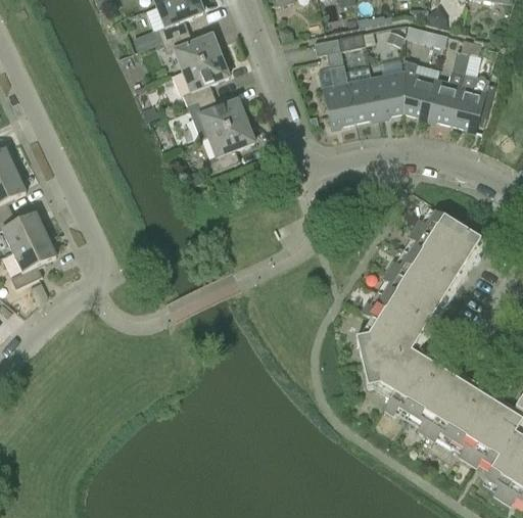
[(161,41),(188,31),(184,19),(203,12),(197,0),(172,0),(156,6),(164,27),(157,30),(161,41)]
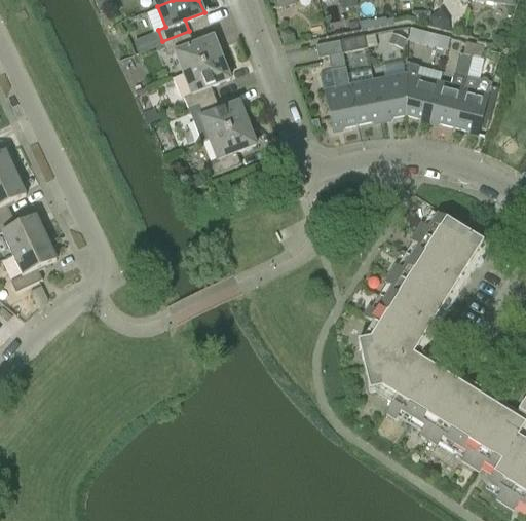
[(288,27),(279,29),(283,40),(295,37),(292,30),(288,27)]
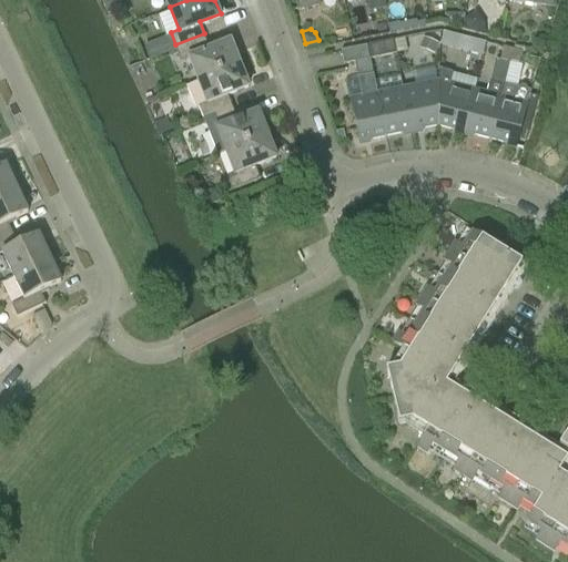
[(419,41),(434,47),(438,37),(424,31),(419,41)]
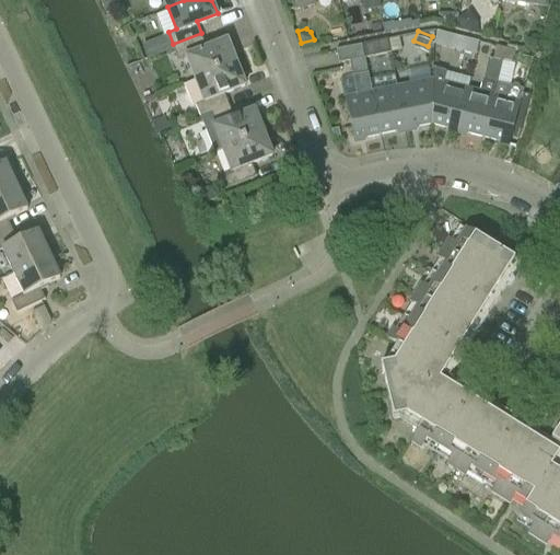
[(186,54),(195,76),(235,60),(226,37),(207,45),(201,33),(173,44),(178,57),(186,54)]
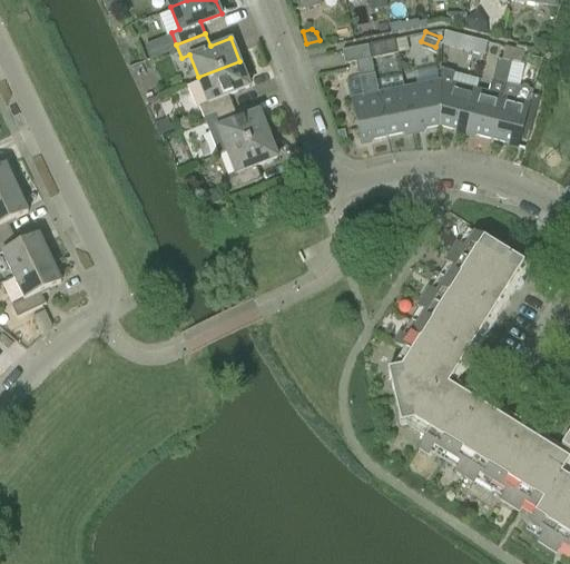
[(372,56),(396,50),(394,37),(369,41),(372,56)]
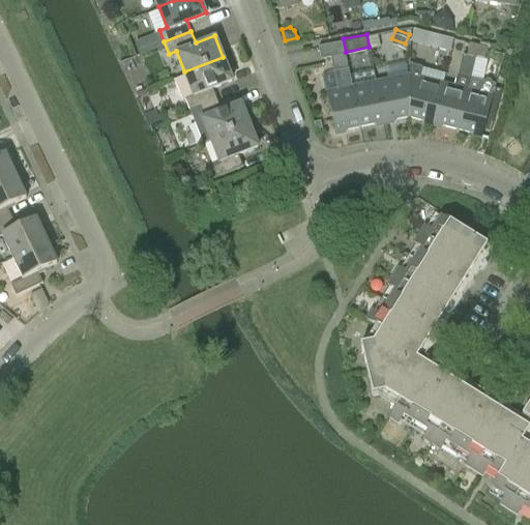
[(331,55),(337,86),(327,88),(335,128),(360,124),(350,71),(346,52),(343,38),(318,44),(320,57),(331,55)]
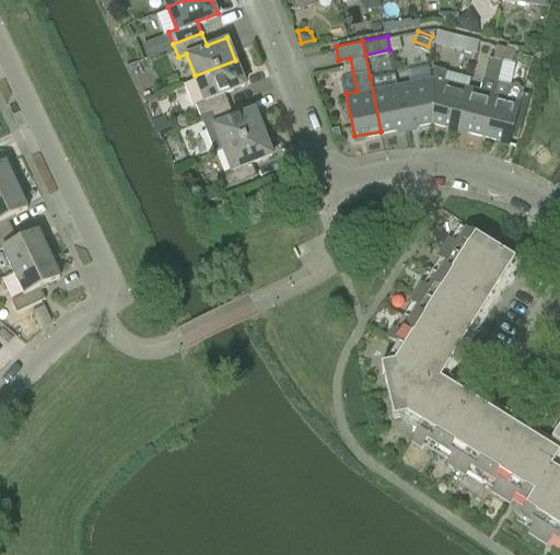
[(502,58),(505,45),(497,43),(493,56),(502,58)]
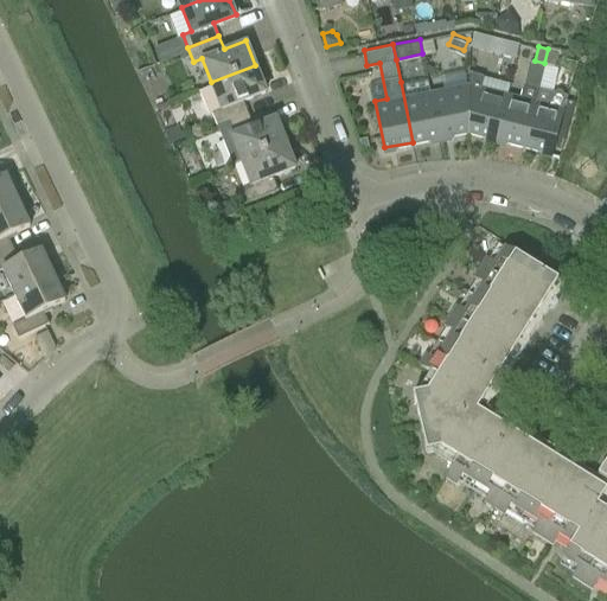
[(548,49),(544,63),(555,65),(558,51),(548,49)]
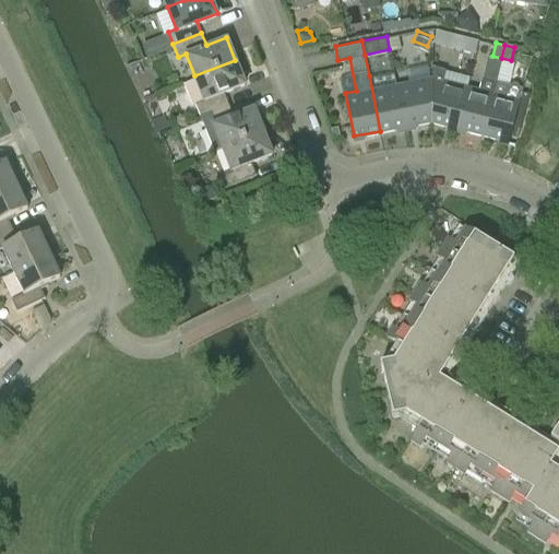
[(194,75),(182,80),(190,98),(195,101),(200,114),(228,103),(224,91),(245,82),(235,60),(194,75)]
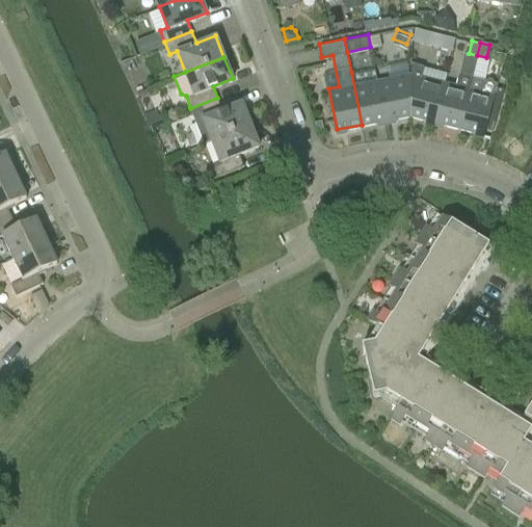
[(377,79),(386,120),(410,114),(411,60),(410,60),(410,72),(377,79)]
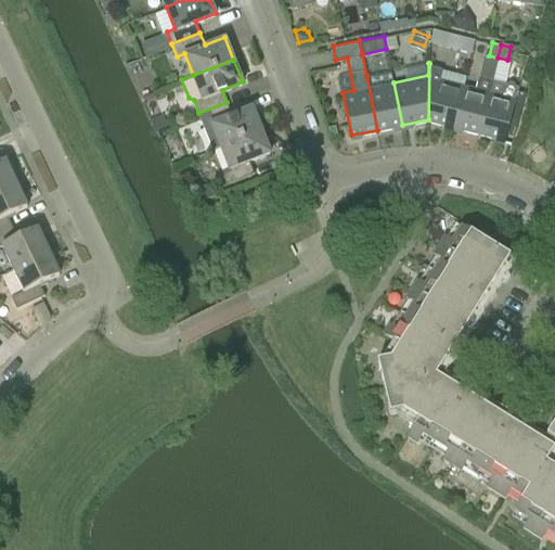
[(453,126),(464,84),(462,84),(465,73),(429,63),(428,119),(453,126)]
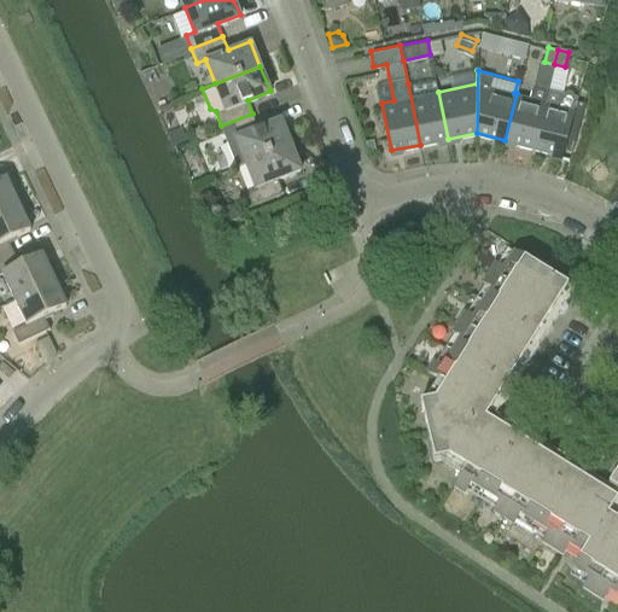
[(437,92),(435,79),(408,83),(420,145),(448,139),(438,92),(437,92)]
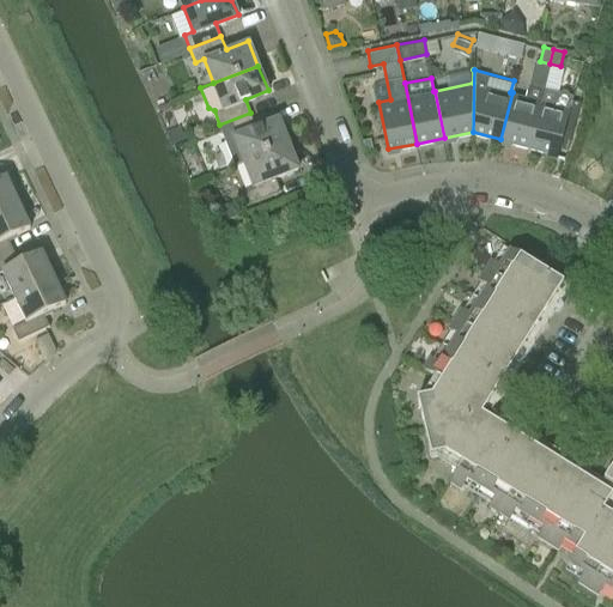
[(528,82),(525,96),(513,92),(501,139),(528,146),(544,85),(528,82)]
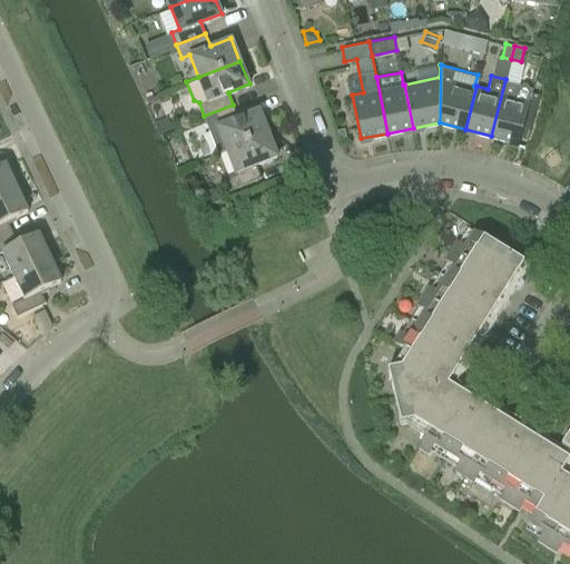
[(532,86),(528,85),(527,81),(522,80),(520,82),(505,79),(491,136),(518,142),(532,86)]
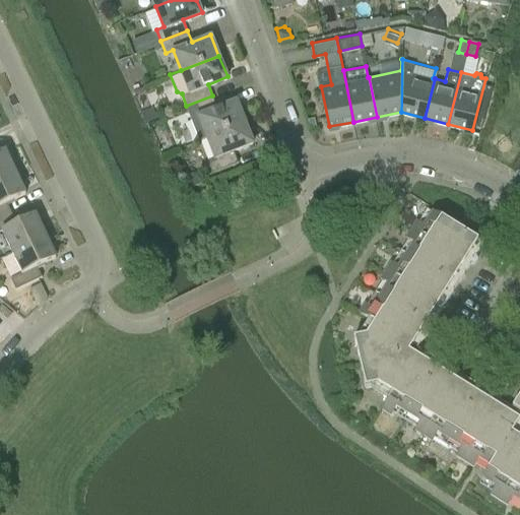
[(236,100),(216,107),(212,95),(186,106),(191,118),(198,115),(206,135),(245,120),(236,100)]
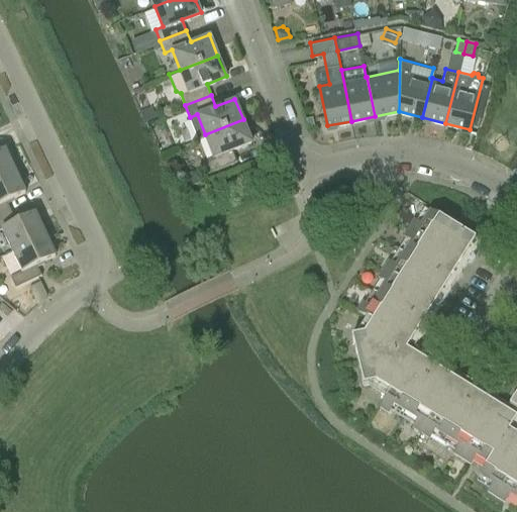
[(236,159),(232,147),(251,140),(243,119),(205,134),(213,154),(205,157),(210,169),(236,159)]
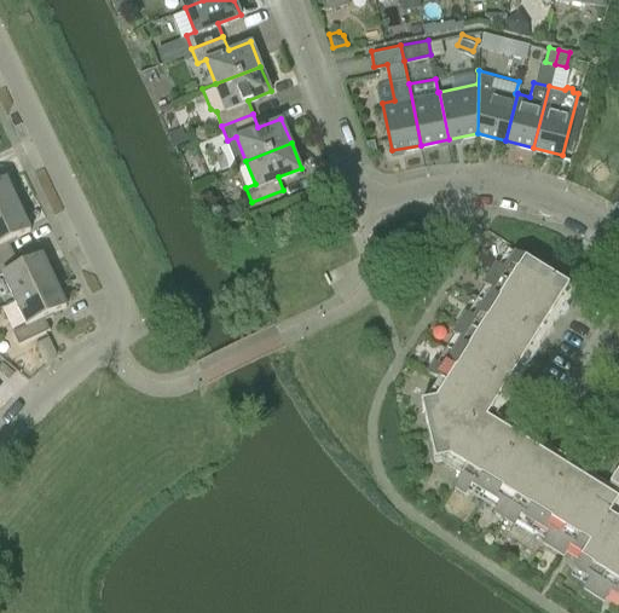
[(0,209),(17,202),(5,177),(0,178),(0,209)]
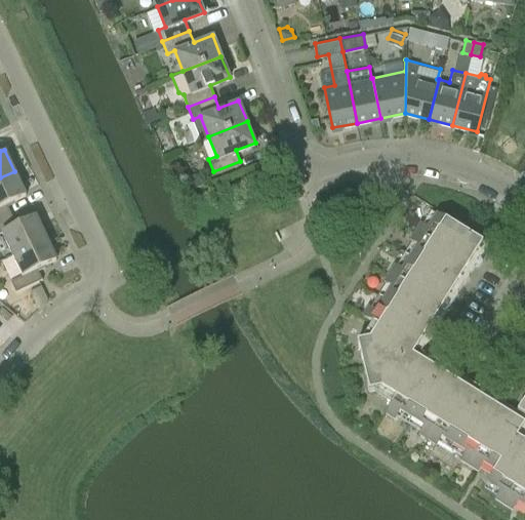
[(189,189),(204,182),(200,170),(184,177),(189,189)]
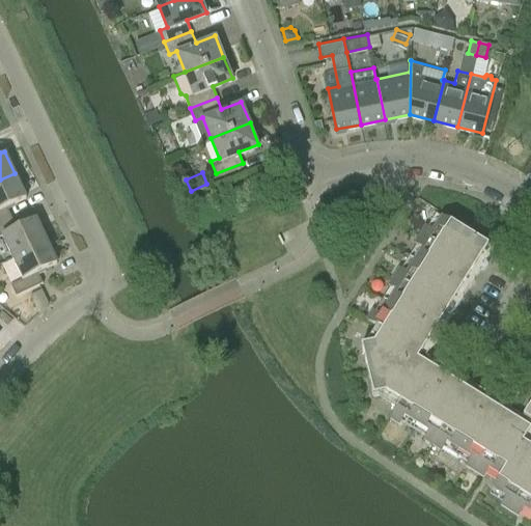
[(0,220),(11,215),(6,204),(26,195),(15,173),(0,180),(0,220)]
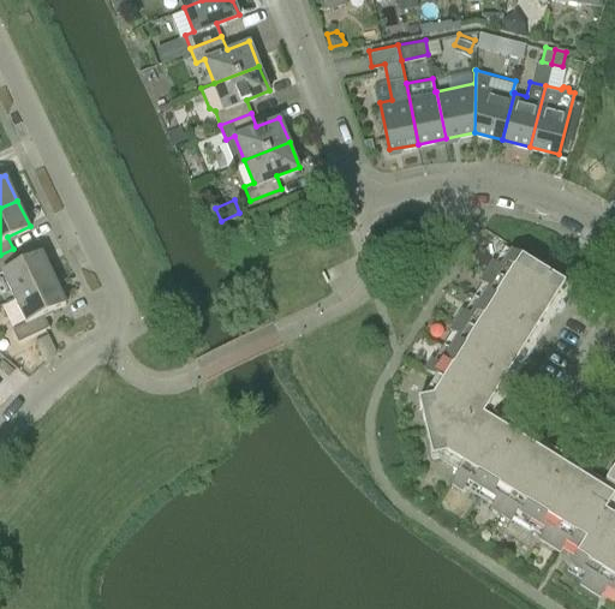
[(614,514),(605,509),(614,495),(484,413),(484,412),(565,281),(512,248),(502,263),(493,257),(479,278),(489,284),(471,312),(463,306),(449,327),(459,333),(441,362),(431,356),(424,366),(443,378),(434,394),(418,398),(431,455),(447,452),(463,461),(451,481),(463,487),(467,478),(496,495),(490,505),(511,518),(517,508),(545,526),(539,536),(560,548),(566,539),(579,548),(571,562),(585,572),(580,581),(601,593),(607,584),(614,590),(614,514)]
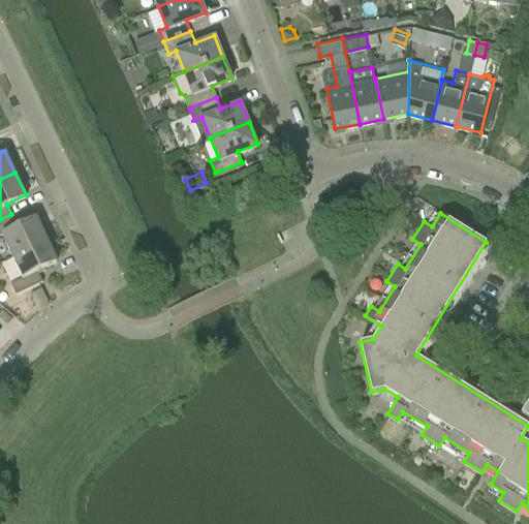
[(0,232),(1,232),(11,253),(45,238),(35,216),(17,224),(11,214),(0,219),(0,232)]
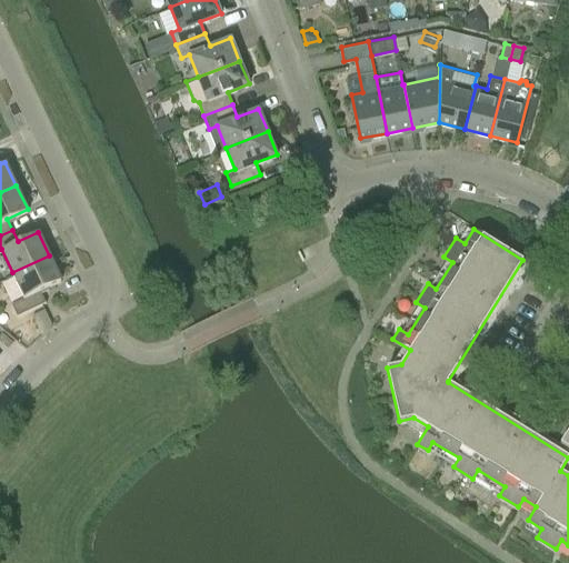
[(11,302),(17,313),(46,300),(40,289),(60,279),(49,255),(12,272),(23,295),(11,302)]
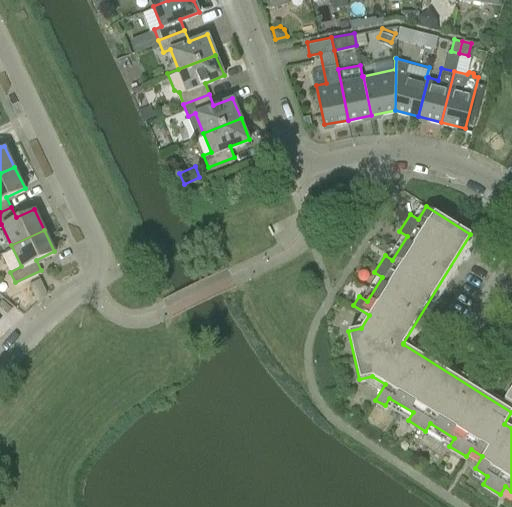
[(494,385),(501,390),(508,394),(511,387),(511,367),(506,364),(494,385)]
